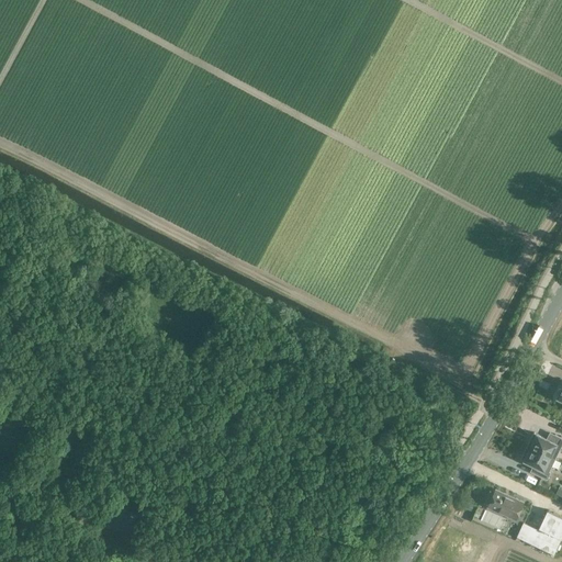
[(527,445),(555,459),(561,446),(561,437),(554,434),(551,440),(534,433),(527,445)]
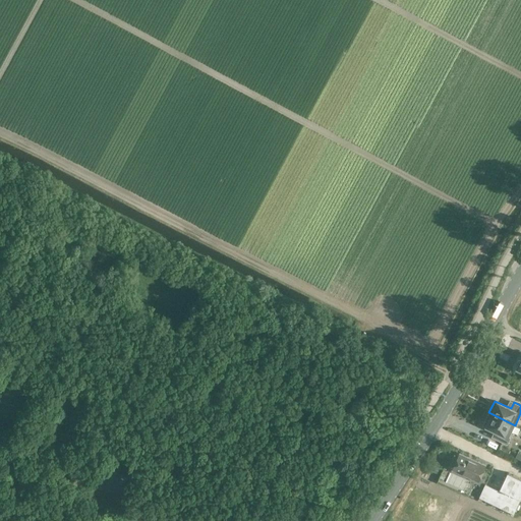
[(515,425),(488,412),(482,424),(499,432),(496,439),(507,445),(510,438),(509,437),(515,425)]
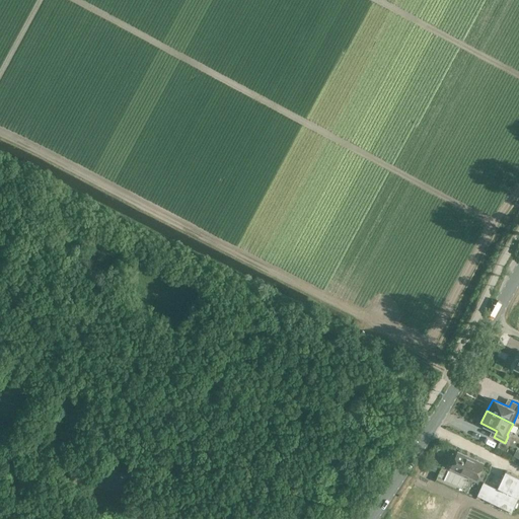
[(450,467),(476,479),(484,463),(457,451),(450,467)]
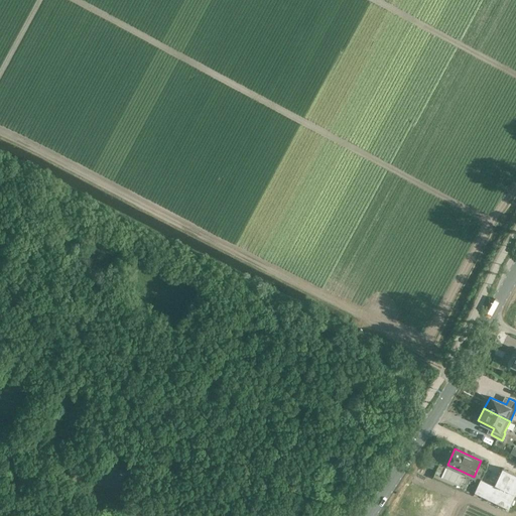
[(495,483),(494,485),(481,479),(474,493),(509,510),(515,494),(515,474),(503,468),(502,469),(502,468),(495,483)]
